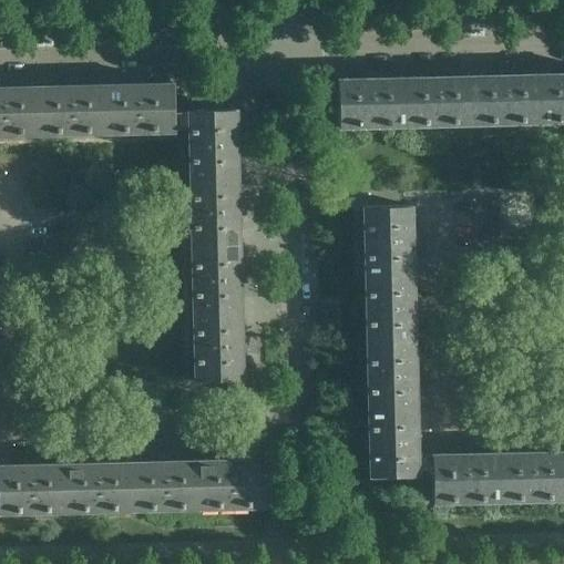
[(543,126),(542,78),(513,79),(513,74),(503,74),(503,79),(474,80),(475,129),(543,126)]
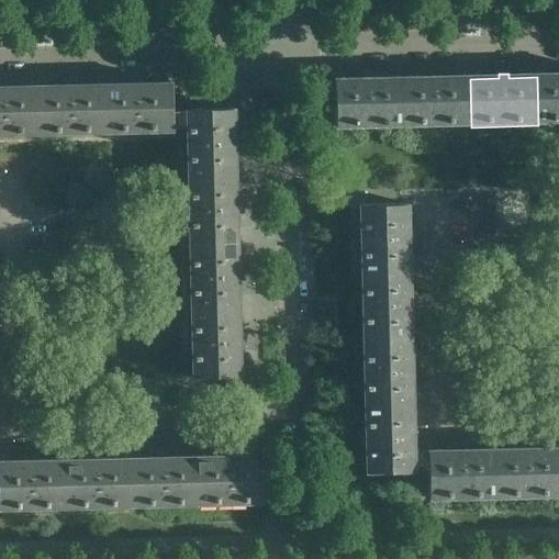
[(471,127),(470,79),(443,80),(443,76),(432,76),(433,80),(404,80),(405,129),(471,127)]
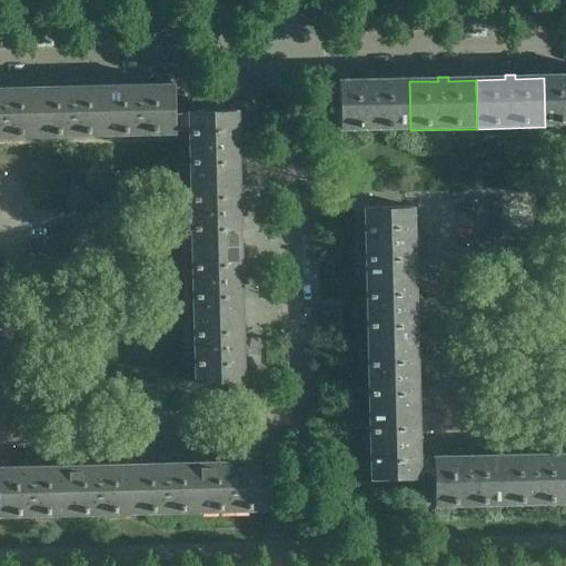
[(565,77),(544,78),(545,127),(565,126),(565,77)]
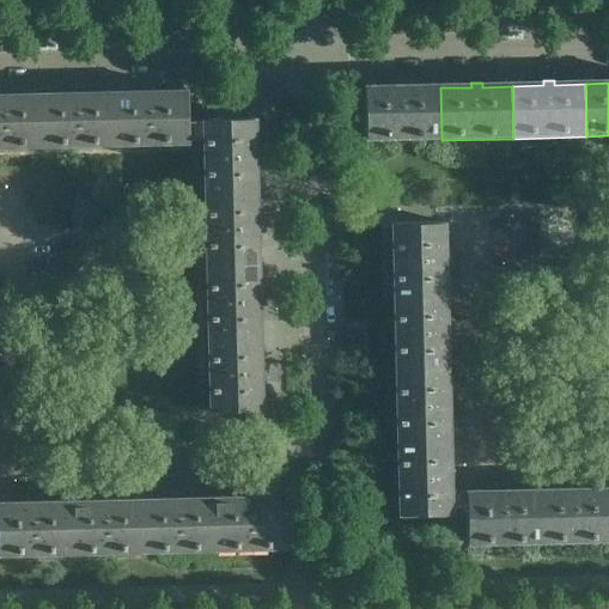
[(442,140),(440,87),(409,89),(409,84),(399,84),(399,89),(367,90),(369,141),(442,140)]
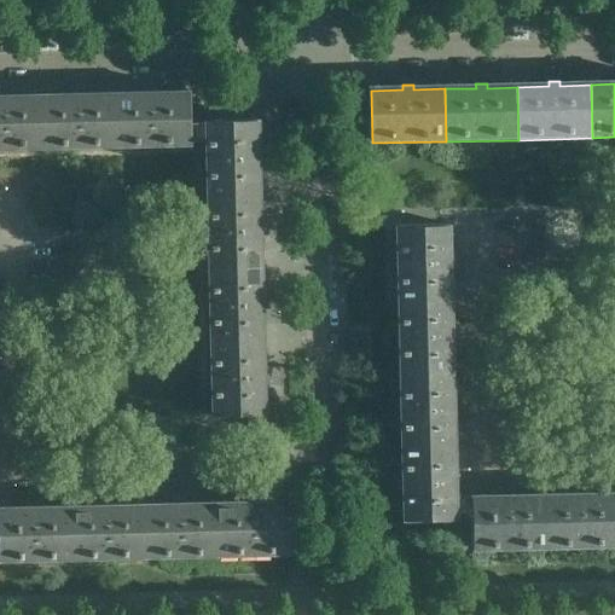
[(191,125),(191,94),(158,96),(158,91),(148,91),(148,96),(116,97),(117,149),(208,146),(207,125),(191,125)]
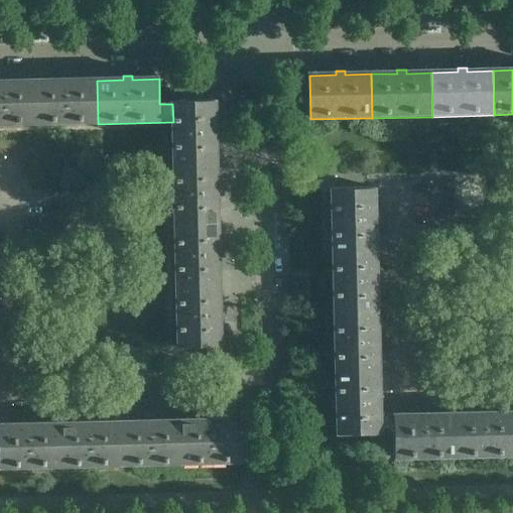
[(98,124),(97,81),(72,81),(72,77),(62,78),(62,82),(36,82),(37,126),(98,124)]
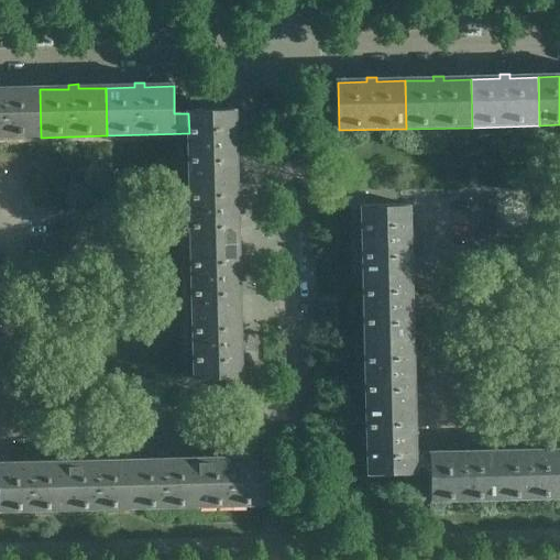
[(0,138),(41,138),(40,89),(12,90),(11,86),(1,86),(1,90),(0,90),(0,138)]
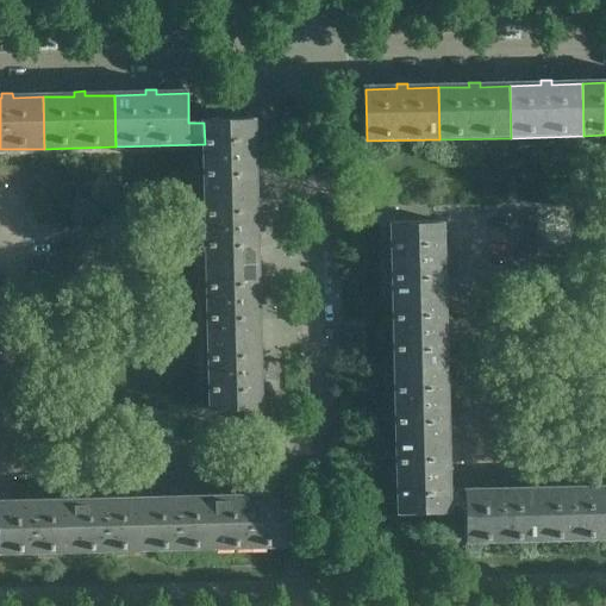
[(262,163),(262,152),(257,152),(256,122),(204,123),(205,144),(205,160),(206,195),(257,194),(257,163),(262,163)]
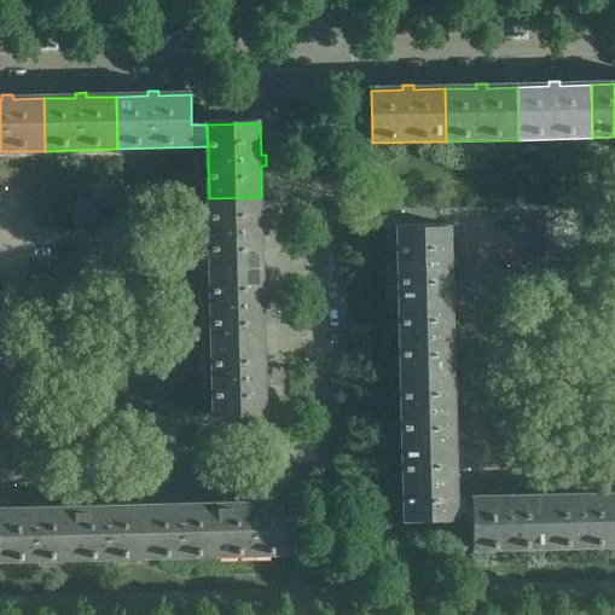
[(267,239),(267,228),(262,228),(261,197),(209,198),(210,271),(264,270),(262,239),(267,239)]
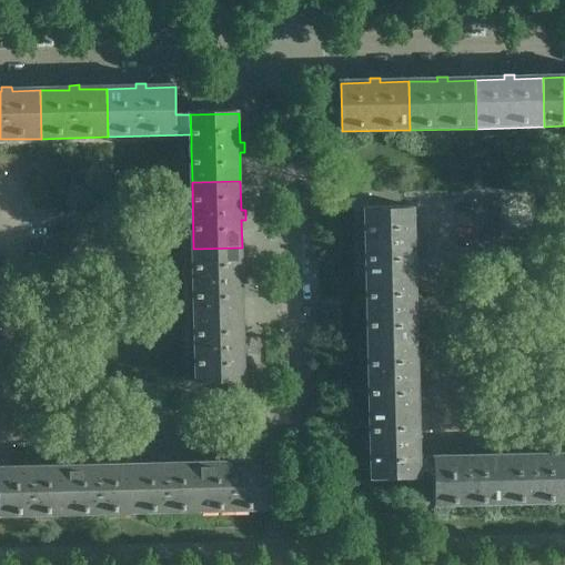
[(420,250),(420,239),(415,240),(414,210),(365,211),(367,279),(416,278),(415,250),(420,250)]
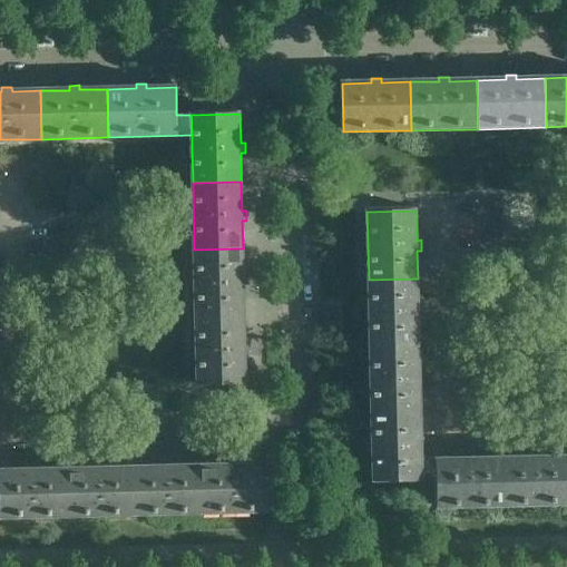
[(248,287),(247,277),(243,277),(243,248),(194,250),(196,318),(244,316),(244,287),(248,287)]
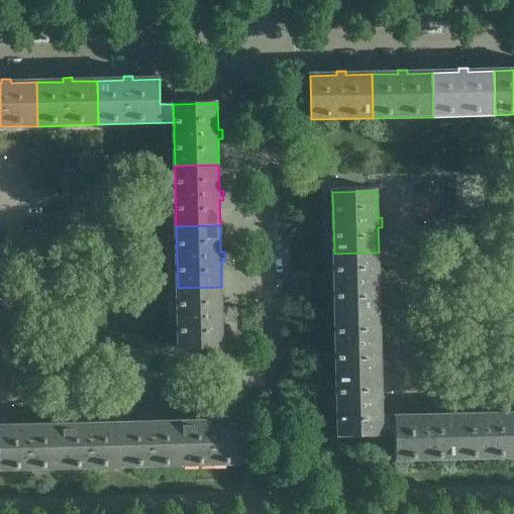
[(383,288),(383,279),(379,279),(379,252),(334,253),(335,315),(380,314),(379,288),(383,288)]
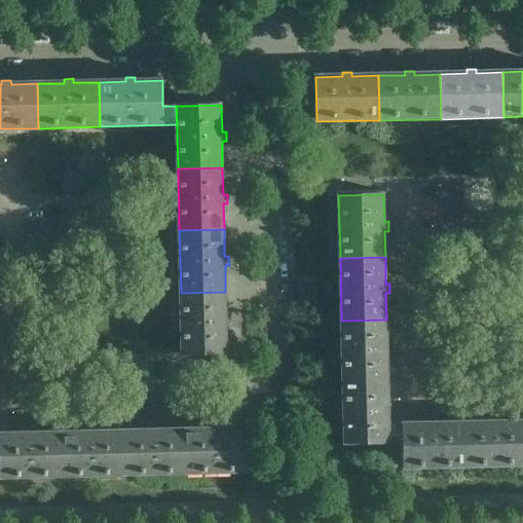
[(230,327),(230,318),(226,318),(225,292),(181,293),(182,356),(227,355),(226,327),(230,327)]
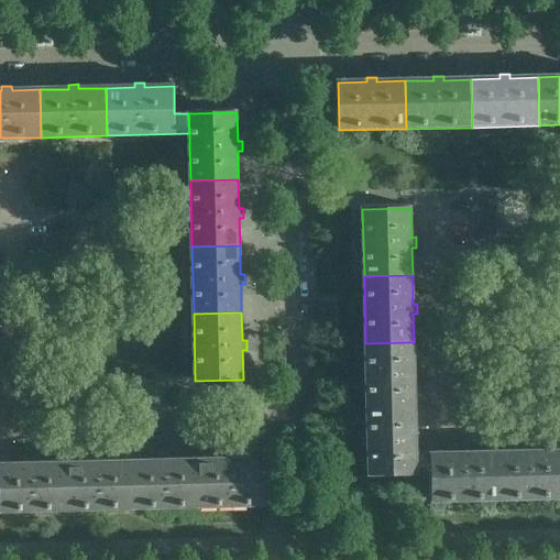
[(419,380),(419,370),(415,370),(414,342),(365,343),(368,409),(415,408),(415,380),(419,380)]
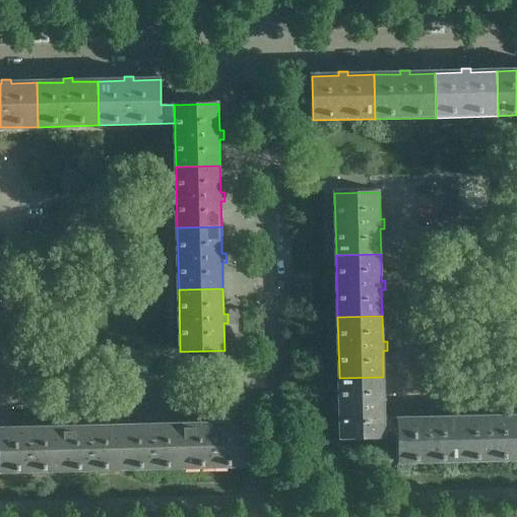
[(388,412),(388,402),(384,402),(383,377),(339,378),(340,440),(385,439),(385,419),(384,412),(388,412)]
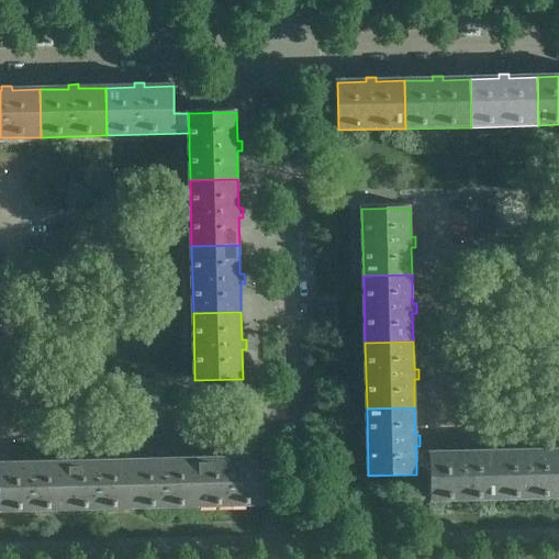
[(558,450),(536,451),(535,447),(525,447),(525,451),(498,453),(499,500),(558,498),(558,450)]
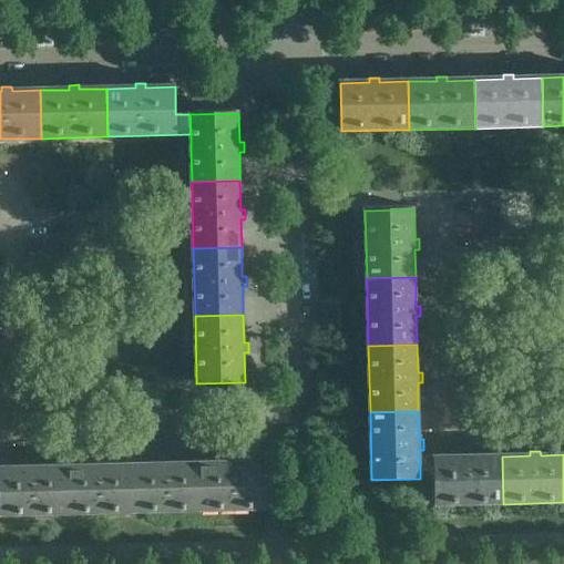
[(503,504),(502,457),(473,457),(473,452),(463,452),(463,457),(433,458),(434,479),(436,506),(503,504)]
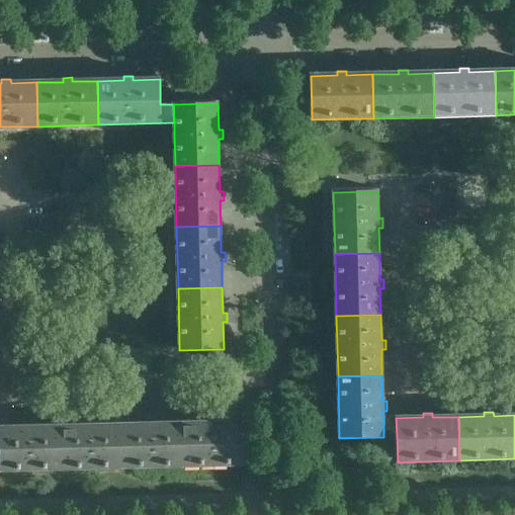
[(247,465),(246,422),(219,422),(219,418),(209,419),(209,423),(183,423),(184,467),(247,465)]
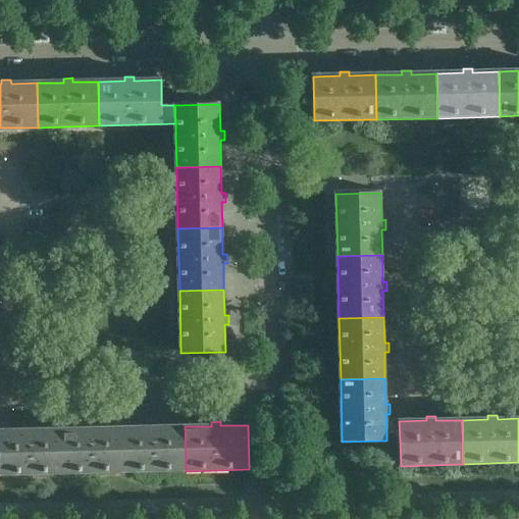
[(400,440),(399,421),(386,421),(386,440),(400,440)]
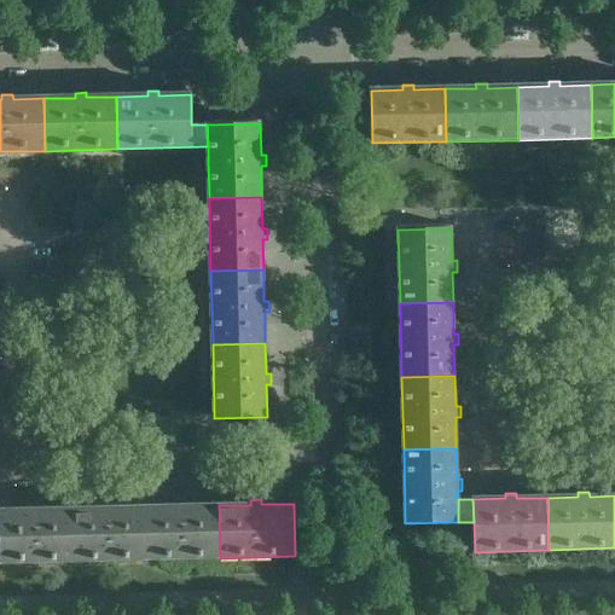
[(220,558),(219,505),(189,506),(189,502),(177,502),(177,506),(146,508),(148,560),(220,558)]
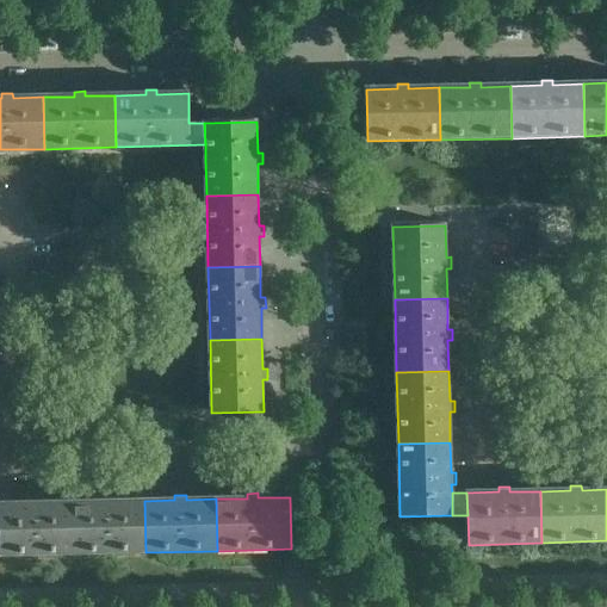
[(146,552),(144,501),(113,501),(113,496),(103,497),(103,502),(73,502),(74,555),(146,552)]
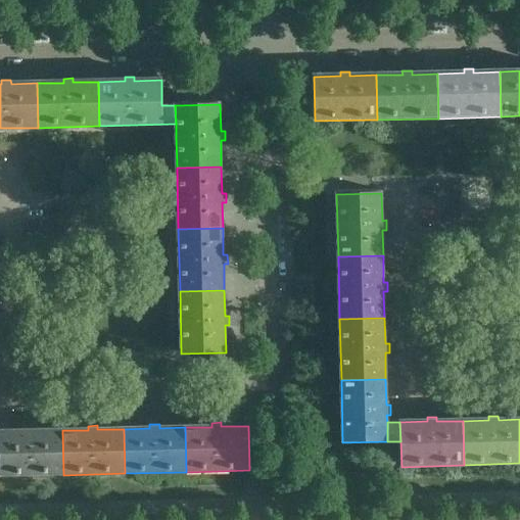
[(63,475),(62,430),(36,431),(36,427),(27,427),(27,431),(0,431),(0,459),(0,476),(63,475)]
